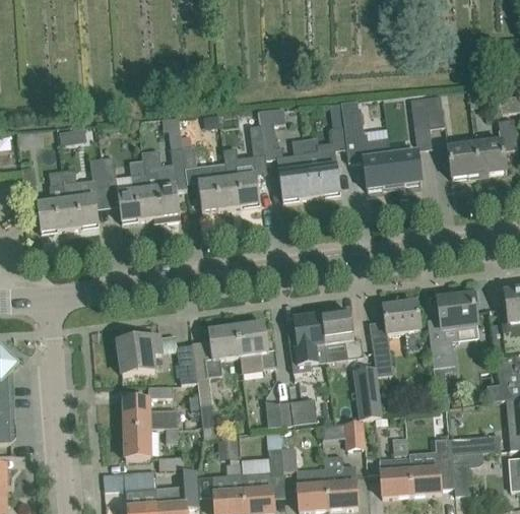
[(497,88),(507,88),(519,86),(519,82),(519,68),(496,70),(497,88)]
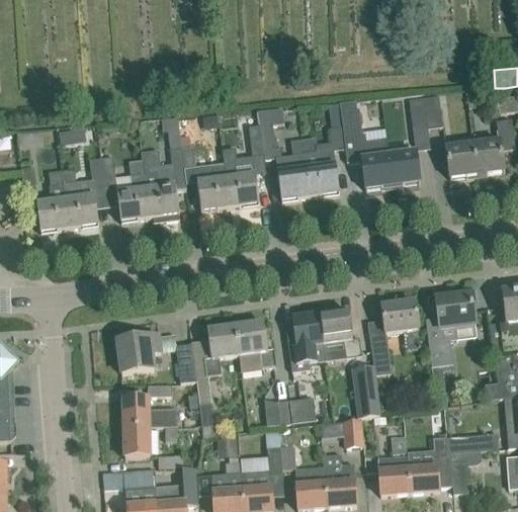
[(505,88),(495,88),(467,91),(468,106),(491,104),(491,112),(517,109),(517,94),(506,95),(505,88)]
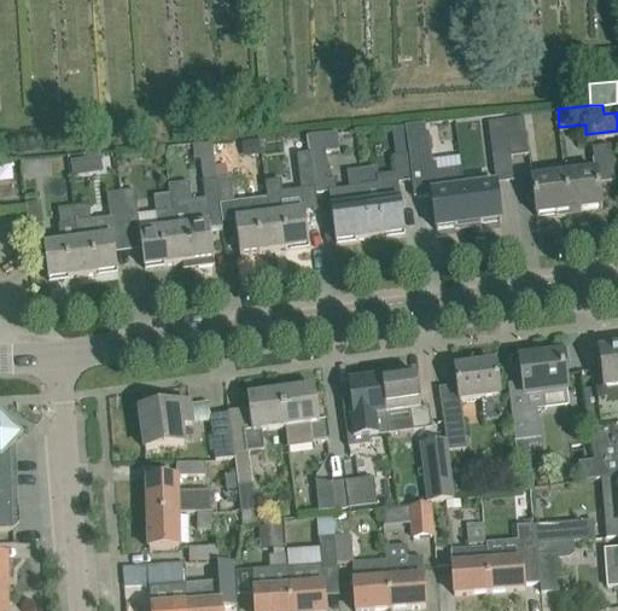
[(509,152),(529,150),(523,114),(505,116),(509,152)]
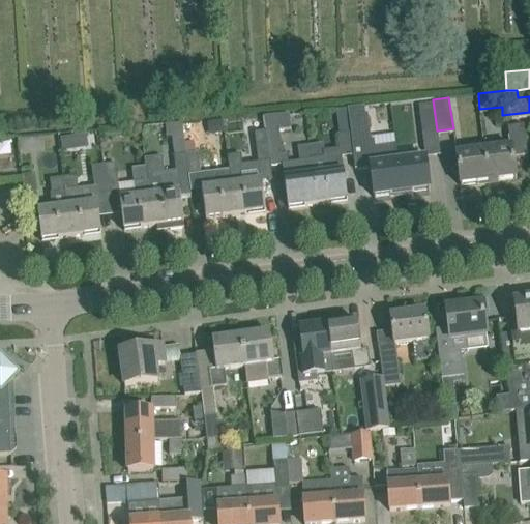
[(422,133),(437,131),(433,99),(418,102),(422,133)]
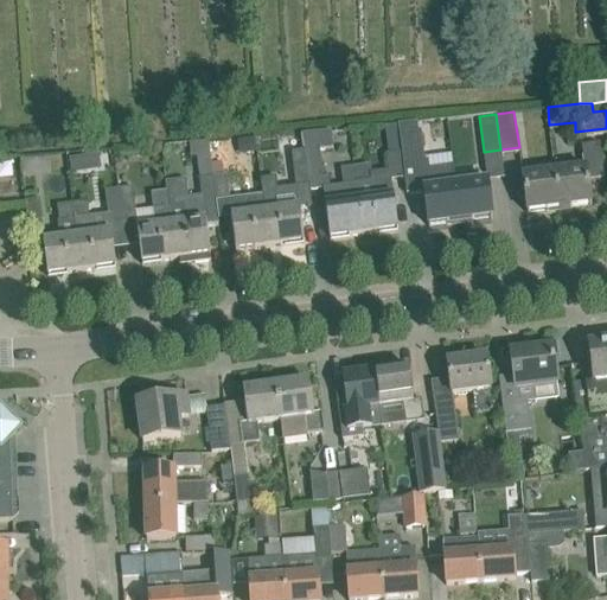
[(417,117),(397,120),(401,147),(402,163),(403,163),(404,173),(407,190),(425,187),(428,222),(460,217),(457,180),(454,160),(429,164),(428,155),(426,155),(421,126),(419,126),(417,117)]
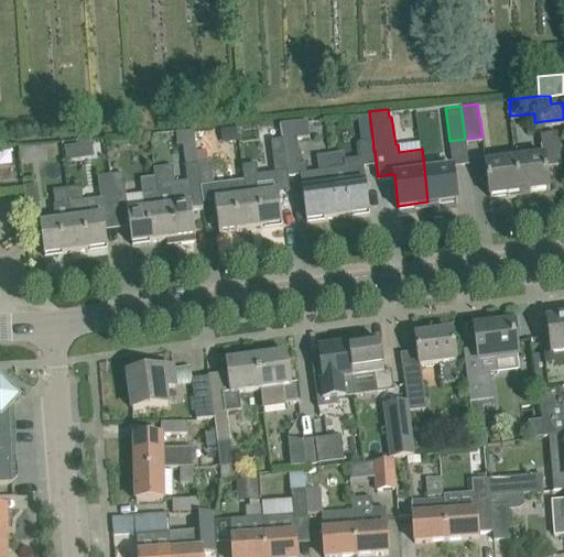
[(307,116),(281,118),(283,135),(285,149),(288,172),(300,170),(300,171),(306,218),(338,214),(334,179),(332,166),(306,170),(305,159),(300,160),(296,133),(310,132),(307,116)]
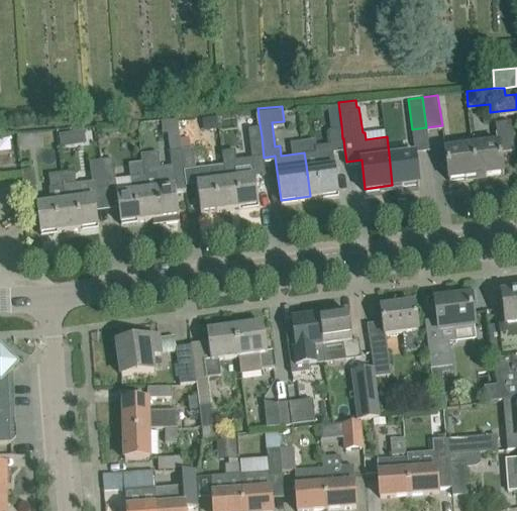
[(511,119),(496,121),(498,138),(472,142),(477,174),(503,171),(501,150),(515,149),(511,119)]
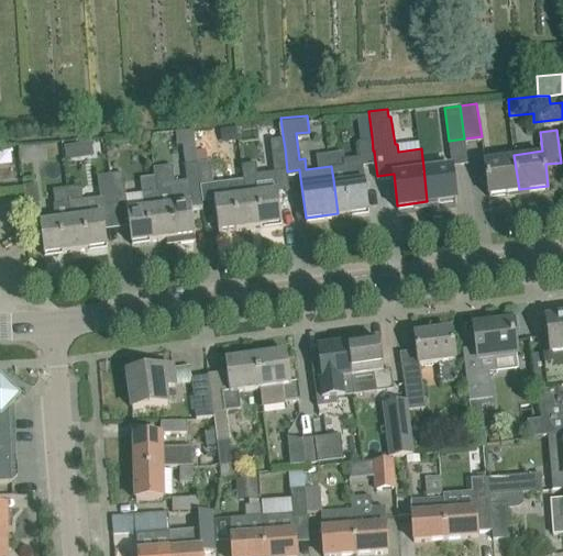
[(283,135),(269,136),(274,173),(287,171),(285,148),(283,135)]
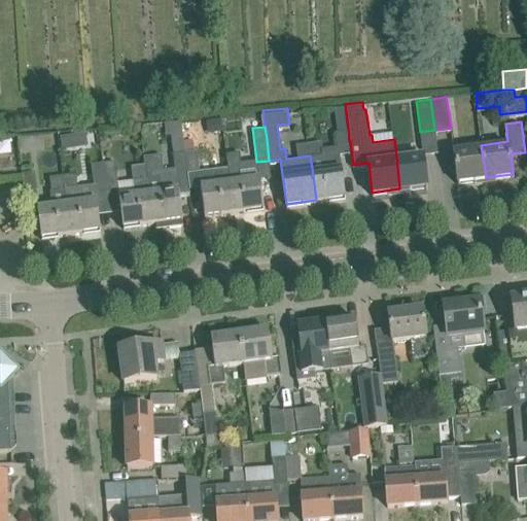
[(322,138),(309,140),(310,155),(312,168),(316,200),(345,196),(340,151),(351,150),(350,141),(349,141),(348,128),(338,129),(336,129),(338,144),(323,146),(322,138)]
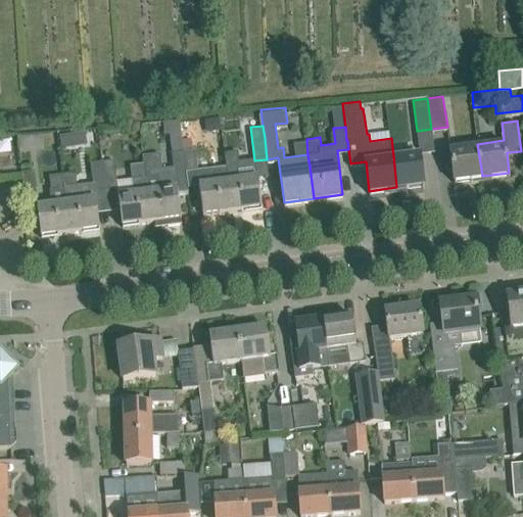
[(191,136),(183,137),(184,148),(193,147),(191,136)]
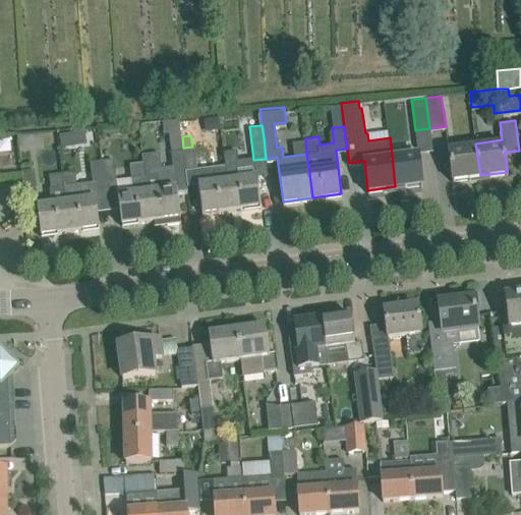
[(453,179),(480,175),(475,144),(449,147),(453,179)]
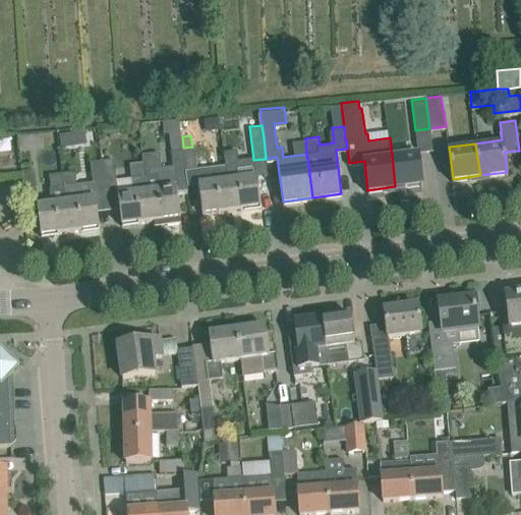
[(185,169),(196,168),(193,147),(192,147),(183,148),(185,169)]
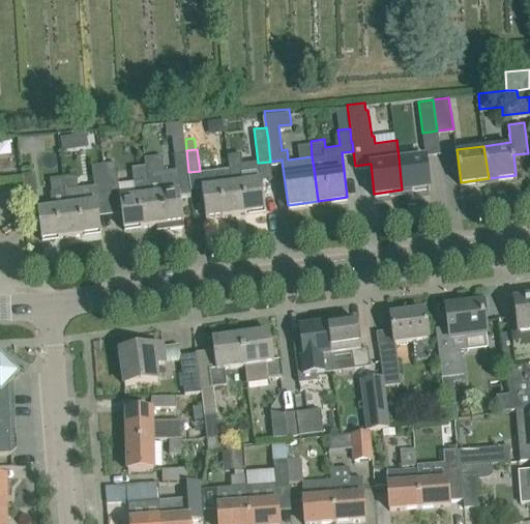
[(158,161),(146,163),(153,223),(166,221),(170,226),(183,224),(179,193),(192,191),(188,172),(186,150),(173,152),(175,167),(159,170),(158,161)]
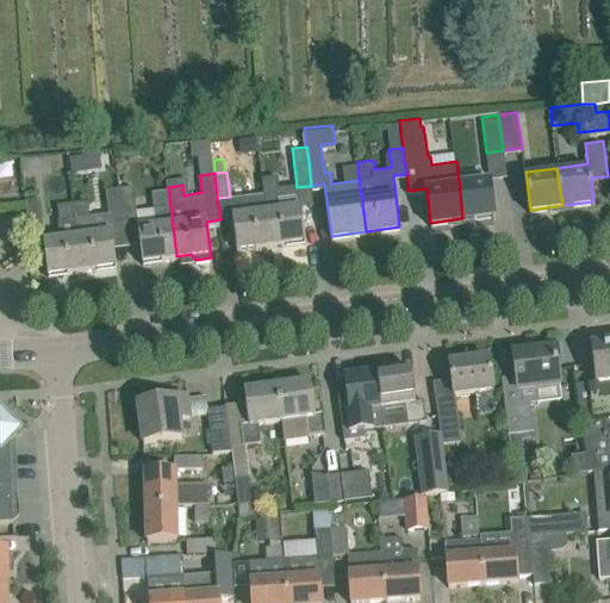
[(277,174),(262,175),(265,192),(278,191),(277,174)]
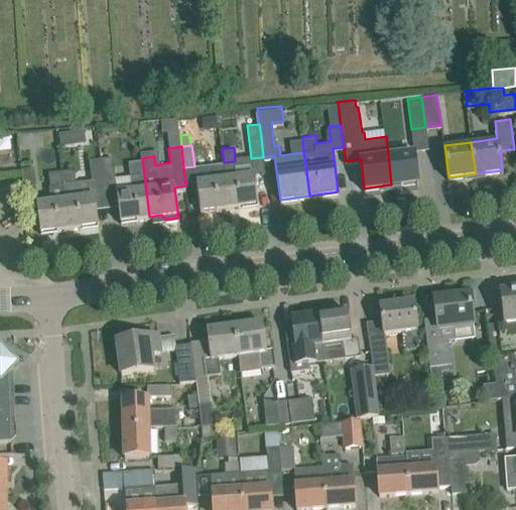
[(222,148),(210,150),(212,164),(224,162),(222,148)]
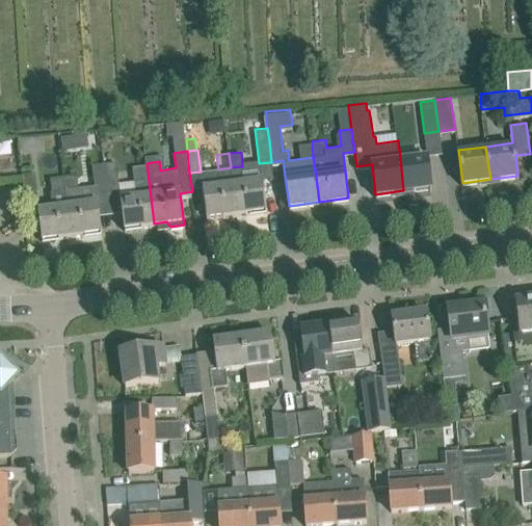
[(427,154),(400,158),(403,190),(431,187),(428,166),(427,154)]
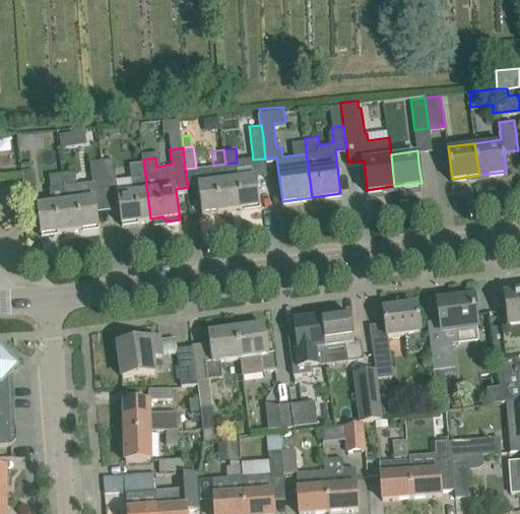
[(105,179),(116,178),(113,157),(102,158),(105,179)]
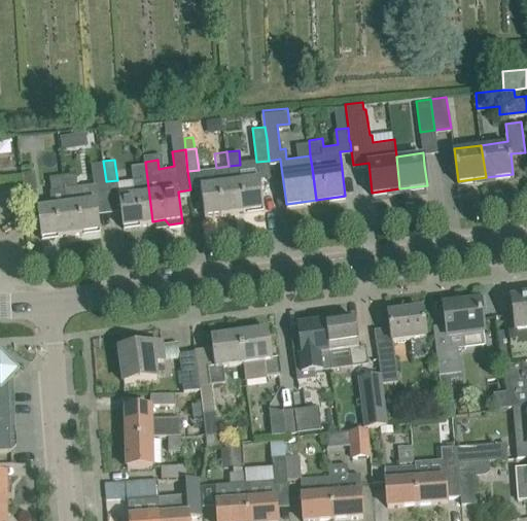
[(95,183),(106,181),(103,161),(92,163),(95,183)]
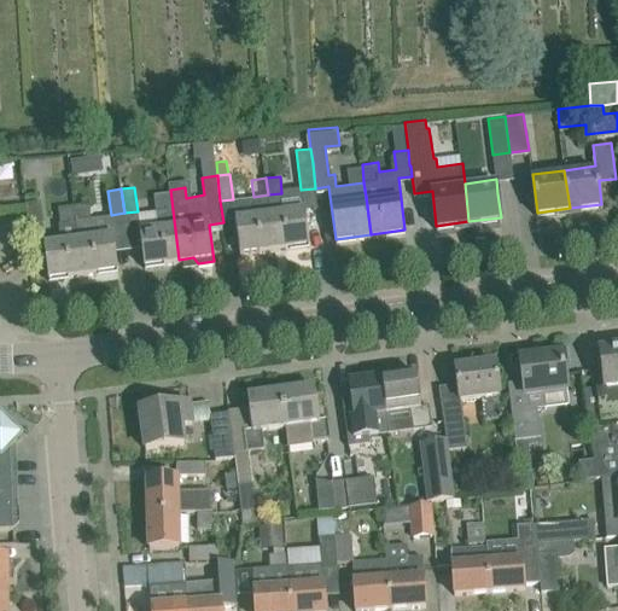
[(144,263),(179,260),(170,190),(155,192),(159,225),(140,227),(144,263)]
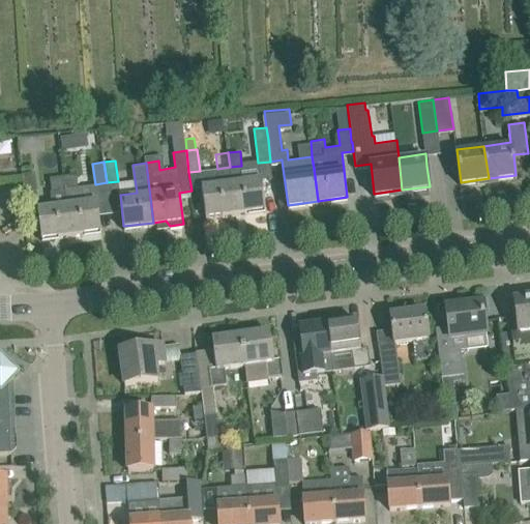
[(36,192),(33,170),(23,172),(26,194),(36,192)]
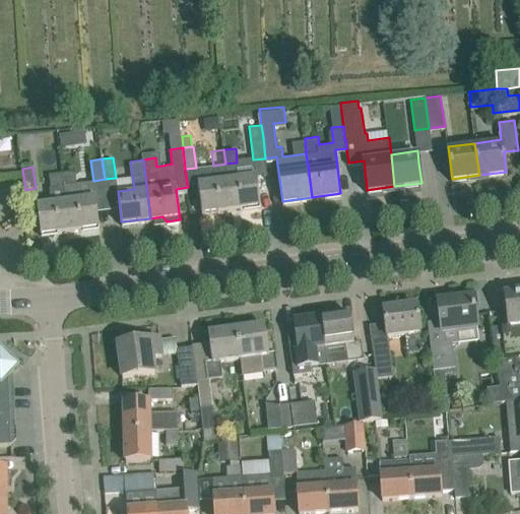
[(77,183),(75,170),(63,171),(71,229),(99,225),(95,194),(82,196),(80,183),(77,183)]
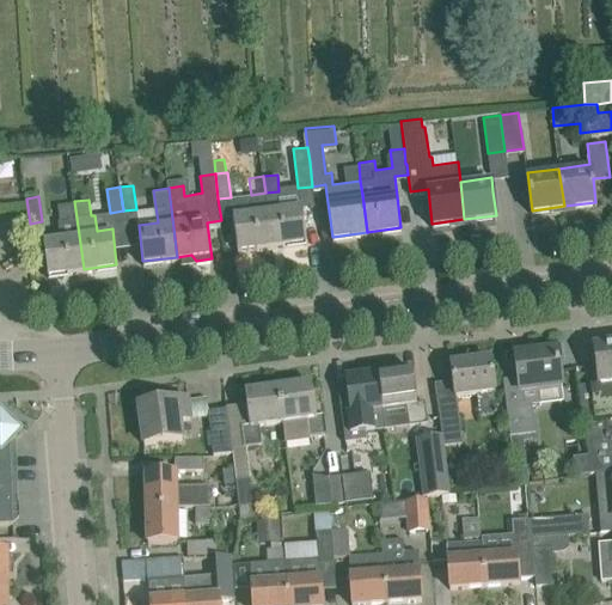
[(48,274),(84,269),(74,201),(60,203),(61,218),(57,218),(60,237),(43,239),(48,274)]
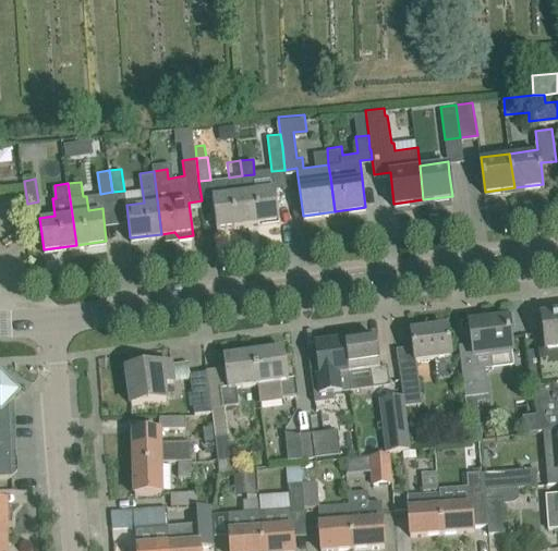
[(279,219),(275,186),(244,191),(249,222),(279,219)]
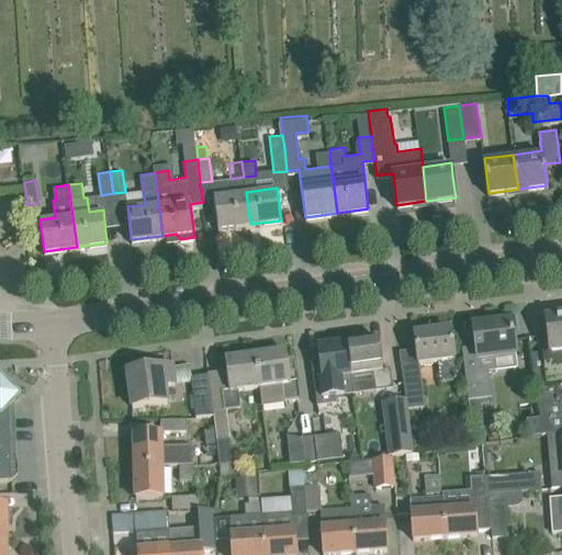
[(246,192),(214,196),(215,206),(218,228),(250,224),(246,192)]
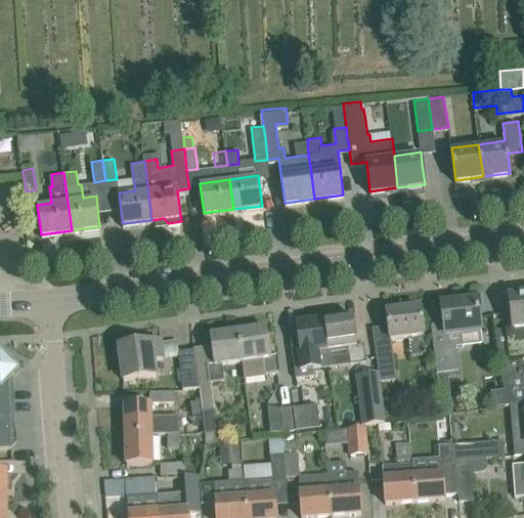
[(506,402),(523,399),(523,290),(508,293),(513,326),(495,328),(506,402)]
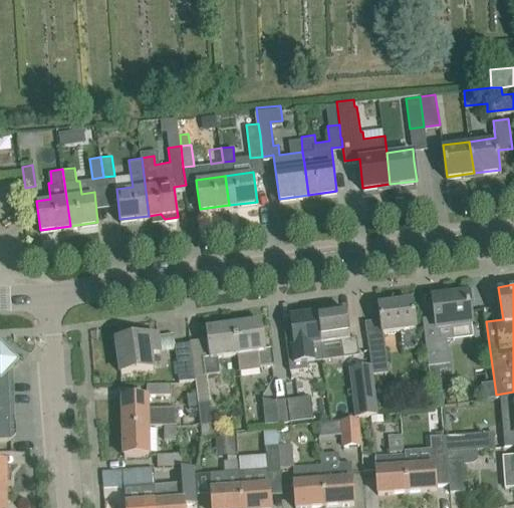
[(434,404),(444,403),(440,365),(450,364),(449,360),(446,336),(473,333),(469,302),(472,301),(470,285),(451,288),(452,293),(433,295),(438,337),(426,339),(429,363),(434,404)]
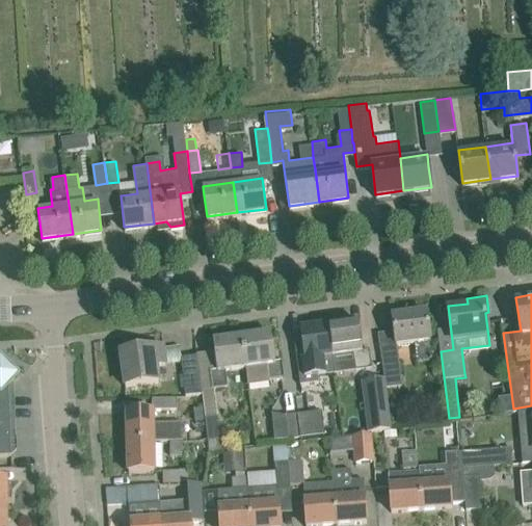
[(431,357),(428,337),(429,337),(429,330),(426,309),(392,313),(396,342),(414,340),(417,359),(431,357)]
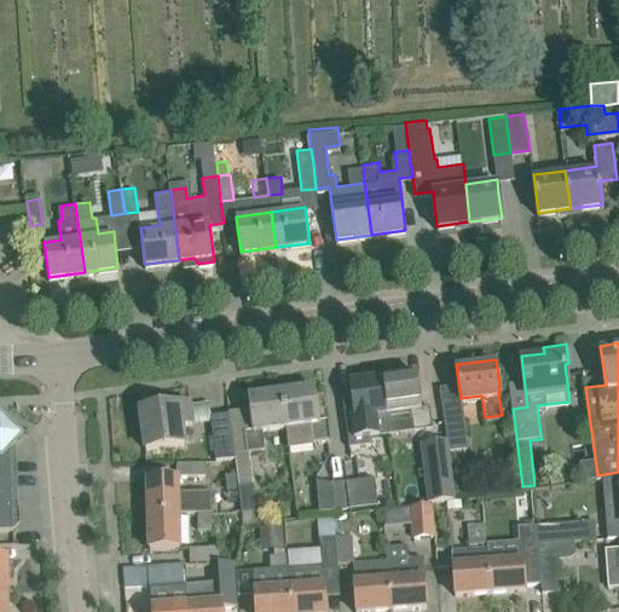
[(421,403),(416,369),(383,374),(388,409),(411,405),(414,426),(432,423),(429,402),(421,403)]
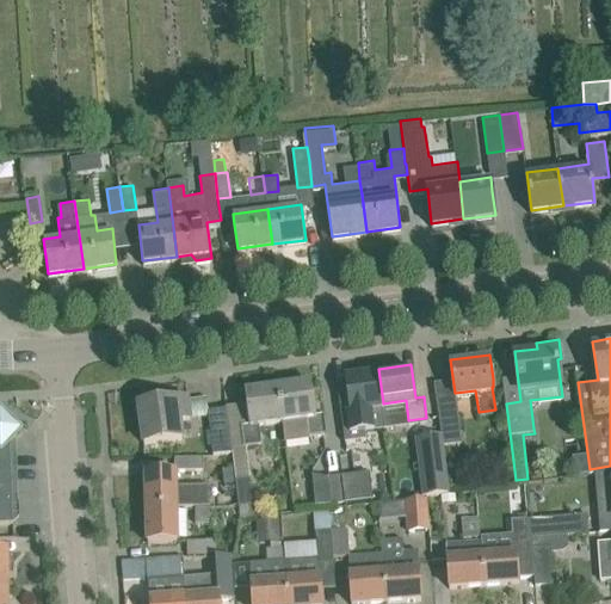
[(383,404),(378,369),(340,374),(344,383),(334,383),(344,437),(369,433),(369,426),(386,424),(383,404)]
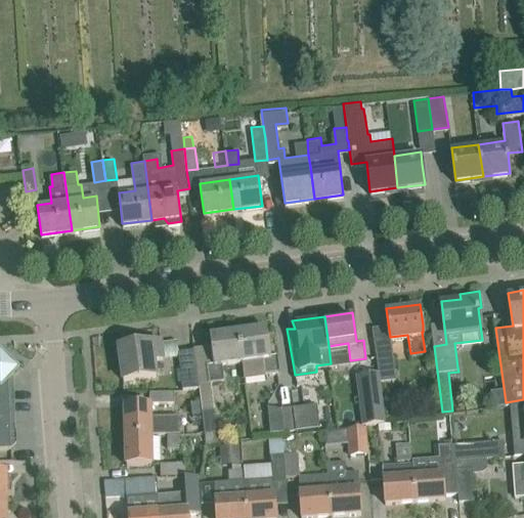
[(270,353),(267,325),(237,329),(242,358),(244,375),(280,370),(277,352),(270,353)]
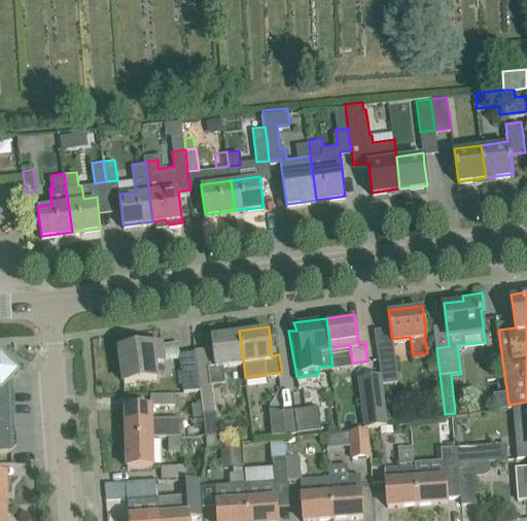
[(210,382),(225,380),(223,362),(243,360),(239,331),(211,335),(215,362),(208,363),(210,382)]
